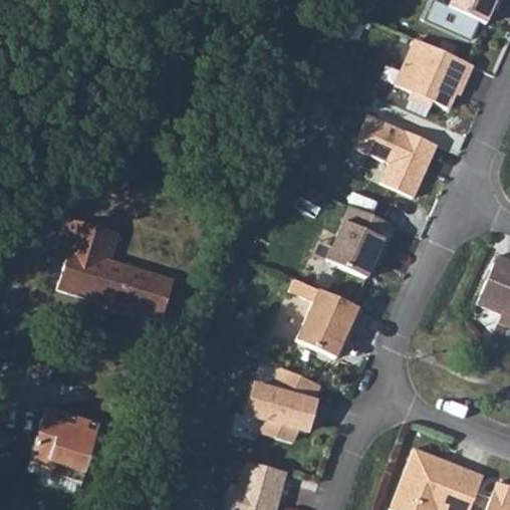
[(452,0),(450,6),(437,0),(429,17),(475,36),(481,19),(487,22),(497,0),(503,0),(452,0)]
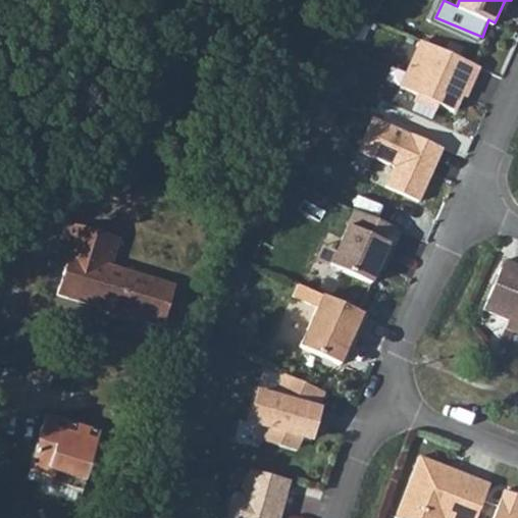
[(480,65),(424,41),(405,85),(420,92),(416,99),(438,109),(442,102),(457,109),(465,93),(468,94),(480,65)]
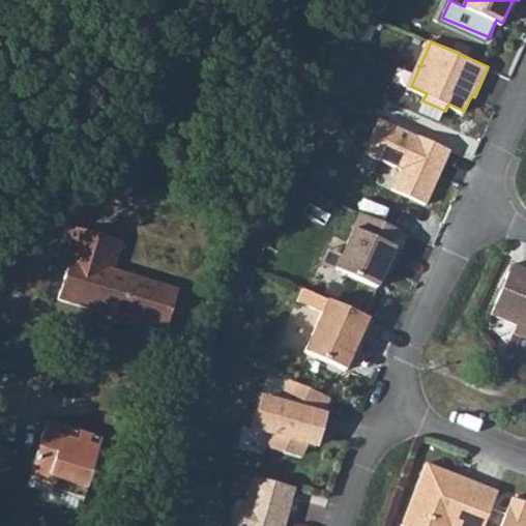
[(451,148),(381,116),(366,151),(403,168),(393,187),(427,202),(451,148)]
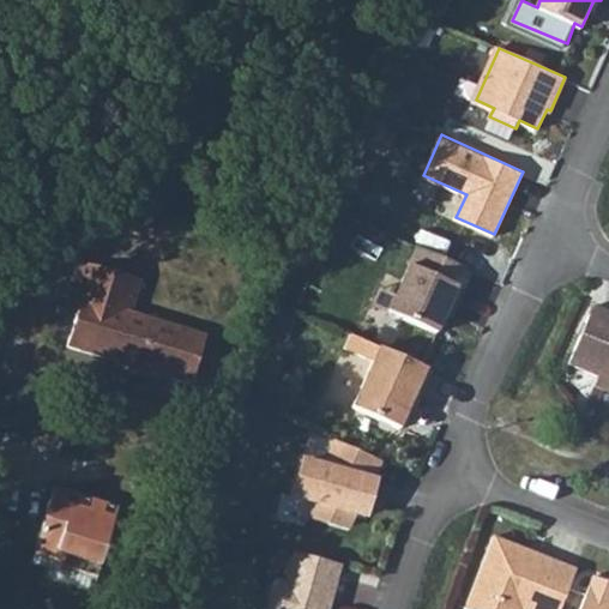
[(474,269),(421,245),(392,309),(440,330),(451,305),(457,307),(474,269)]
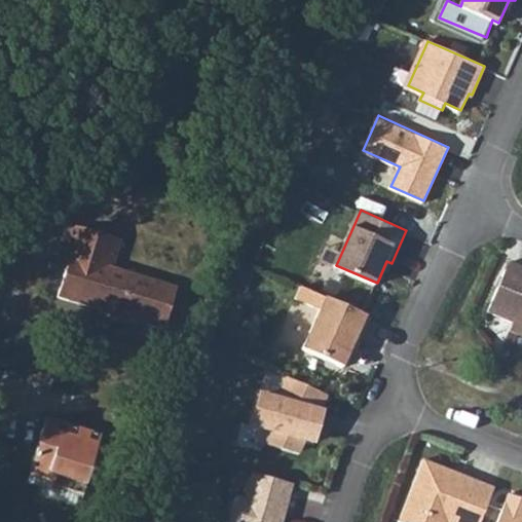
[(123,237),(77,223),(68,252),(73,253),(70,262),(61,294),(102,306),(102,310),(118,315),(119,311),(132,315),(165,326),(179,285),(114,266),(123,237)]
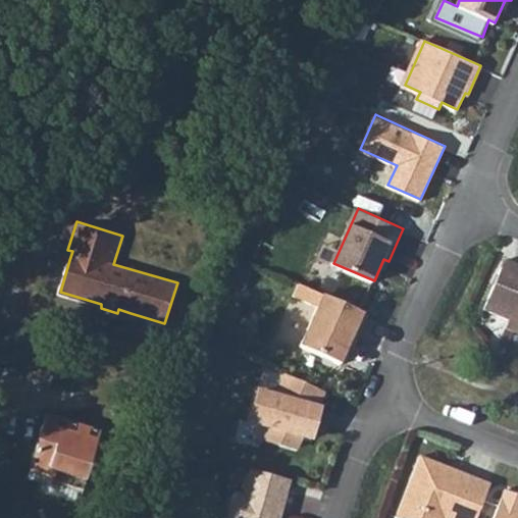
[(517,260),(501,253),(478,308),(517,323),(517,260)]
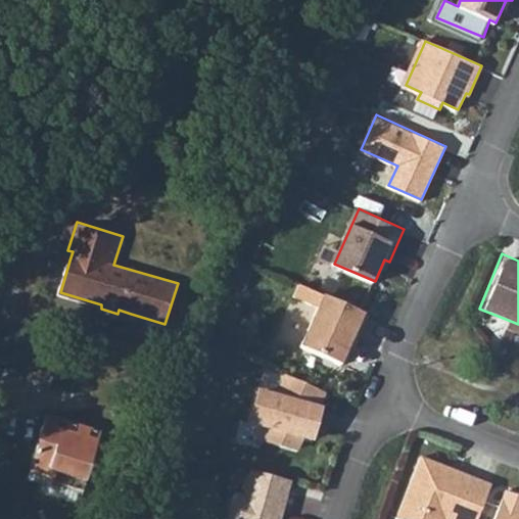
[(371,315),(301,283),(295,294),(320,305),(302,344),(343,363),(352,342),(358,331),(363,333),(371,315)]
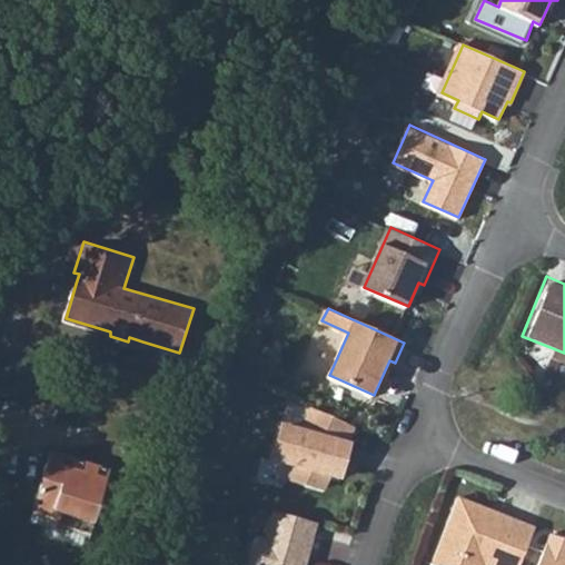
[(395,363),(389,360),(384,373),(388,375),(395,363)]
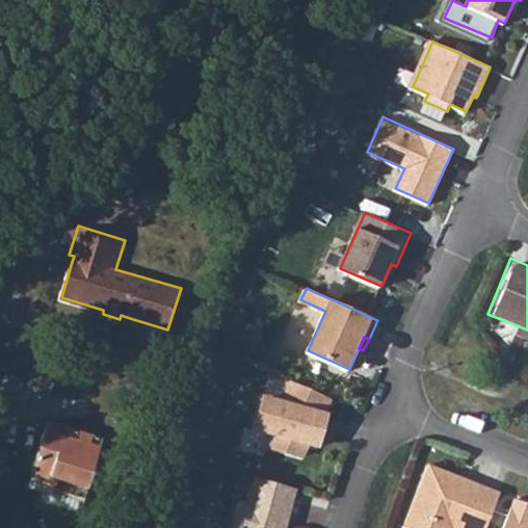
[(324,414),(332,397),(293,379),(284,401),(264,397),(256,427),(278,433),(271,447),(305,454),(310,443),(320,445),(325,425),(321,424),(324,414)]
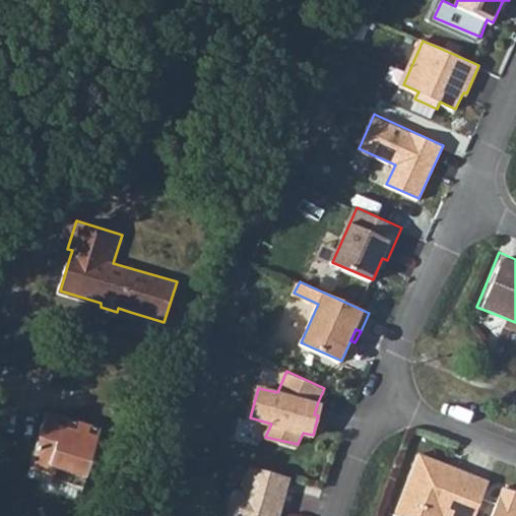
[(47,415),(58,418),(59,413),(49,410),(47,415)]
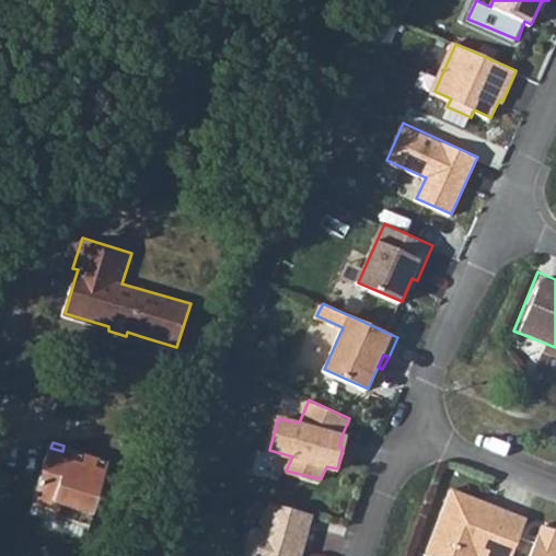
[(35,493),(37,494),(95,512),(111,461),(64,446),(62,451),(50,448),(35,493)]
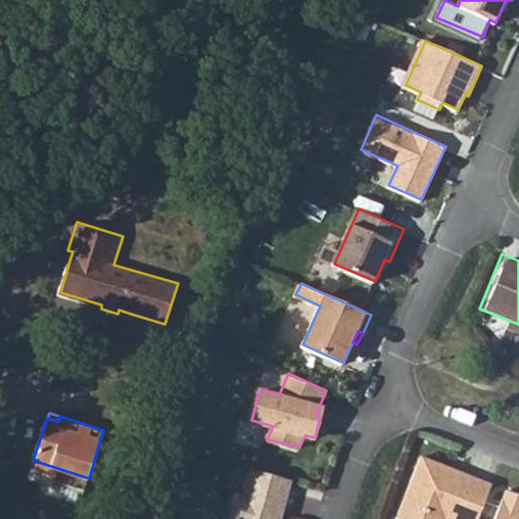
[(453,467),(424,455),(399,516),(406,518),(479,518),(493,483),(463,471),(457,473),(452,471),(453,467)]
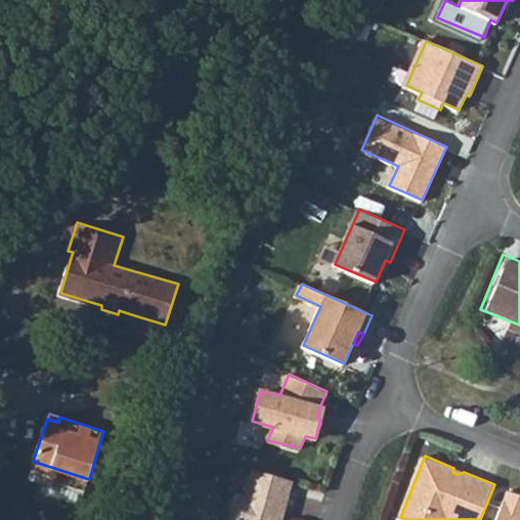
[(32,470),(49,476),(86,488),(89,479),(35,462),(32,470)]
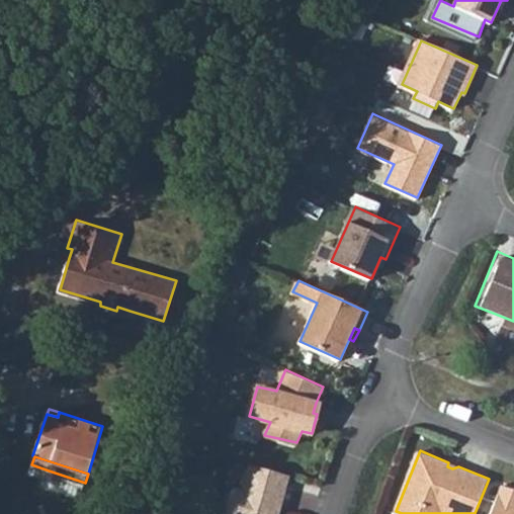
[(278,513),(289,475),(251,464),(243,491),(234,488),(226,513),(278,513)]
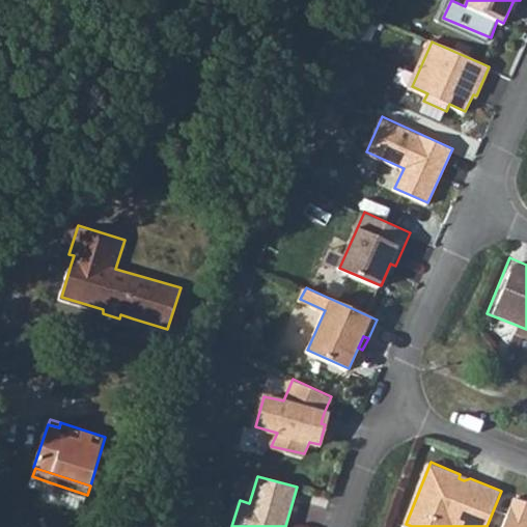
[(526,500),(516,496),(503,526),(526,526),(526,500)]
